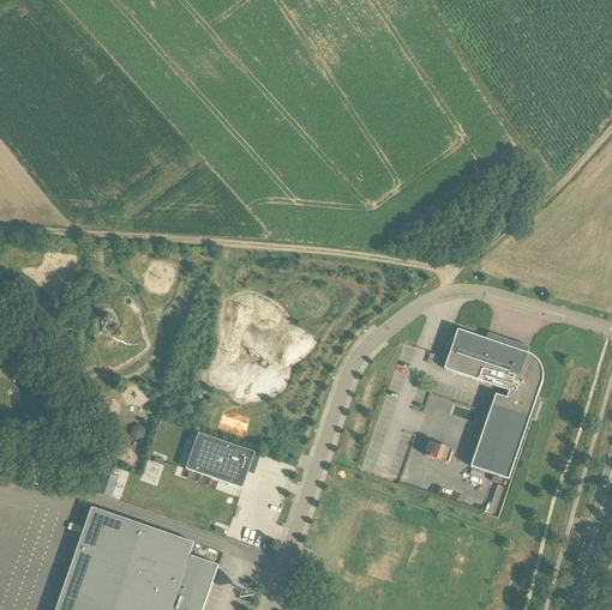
[(504,396),(493,392),(469,465),(507,477),(528,416),(533,418),(540,398),(535,397),(540,381),(540,379),(541,376),(541,373),(541,370),(541,368),(540,366),(539,363),(538,361),(535,358),(534,356),(532,354),(529,352),(527,351),(526,351),(528,345),(486,331),(484,337),(456,327),(455,330),(451,328),(443,354),(447,355),(442,367),(507,388),(504,396)]
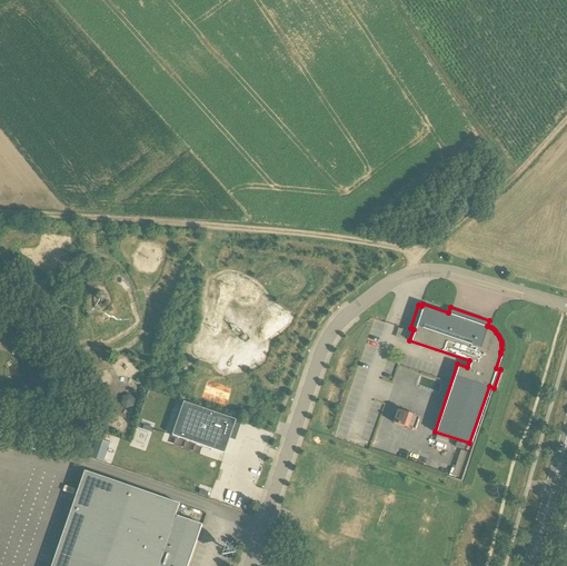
[(236,428),(231,427),(235,417),(182,399),(171,433),(224,450),(230,433),(234,434),(236,428)]
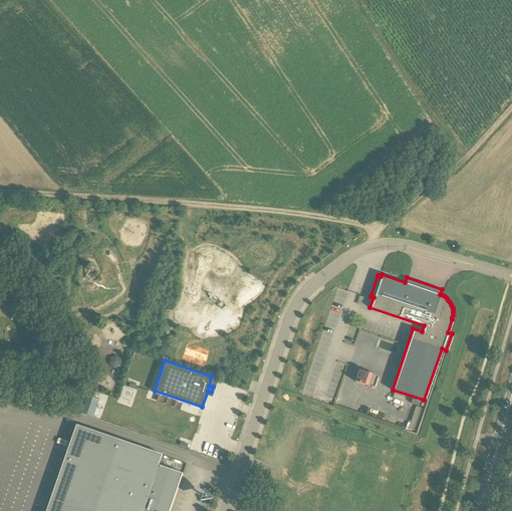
[(373,387),(377,374),(358,368),(354,379),(373,387)]
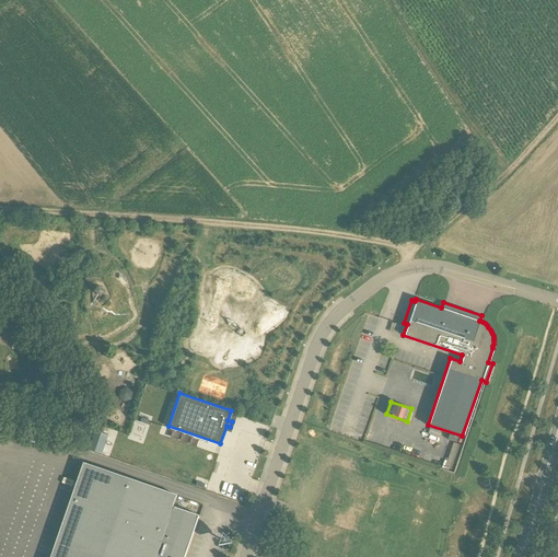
[(449,453),(456,455),(460,442),(451,440),(449,453)]
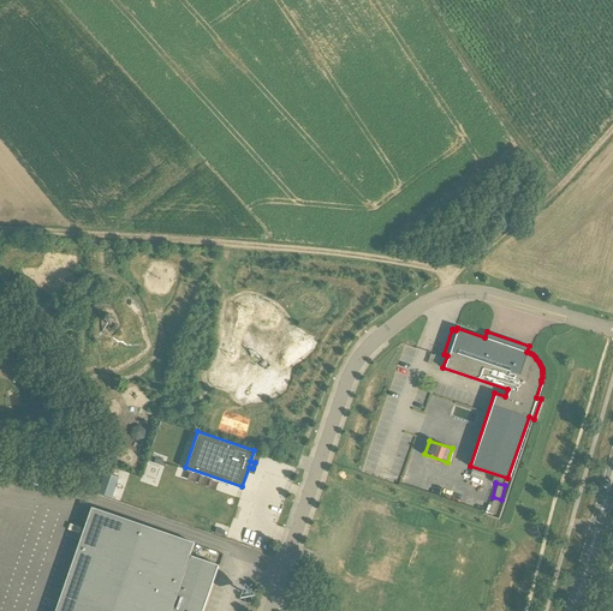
[(214,563),(189,553),(194,541),(190,540),(95,507),(90,505),(53,610),(200,610),(218,564),(214,563)]
